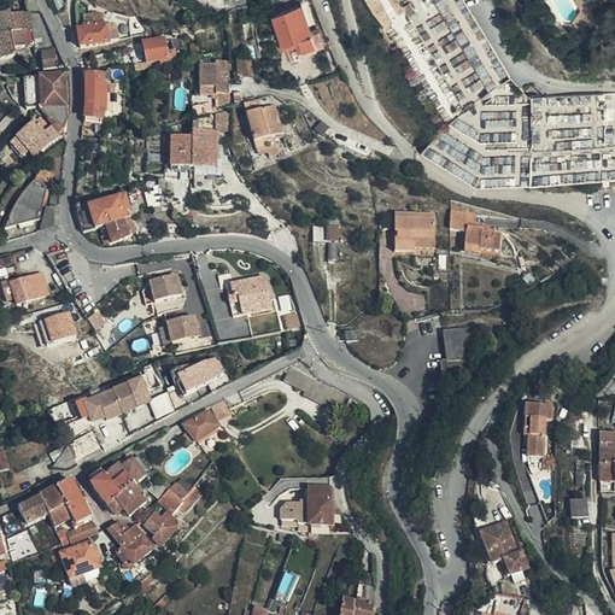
[(304,0),(297,0),(279,7),(290,41),(300,37),(303,45),(318,39),(304,0)]
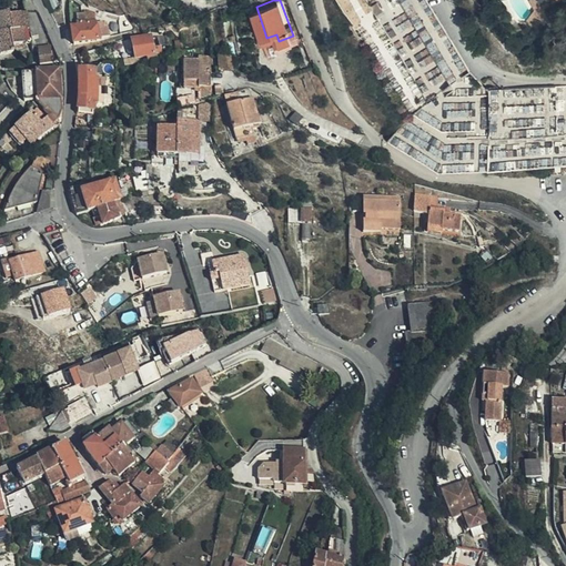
[(62,1),(52,6),(54,11),(59,20),(64,18),(62,1)]
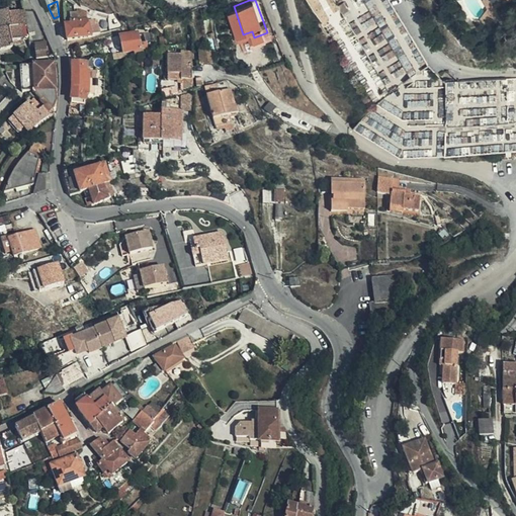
[(7,10),(6,7),(0,8),(0,46),(30,39),(23,6),(7,10)]
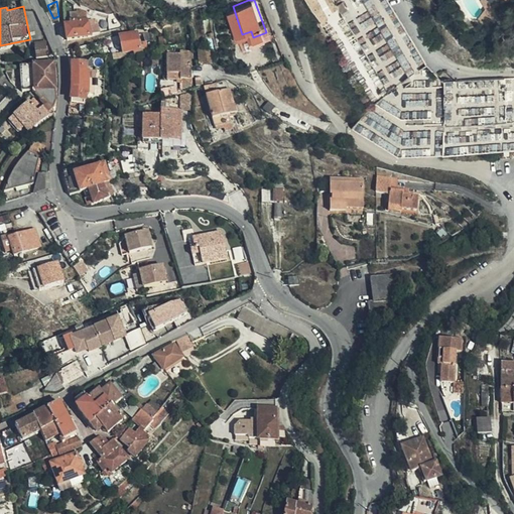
[(242,34),(233,6),(229,7),(239,35),(242,34)]
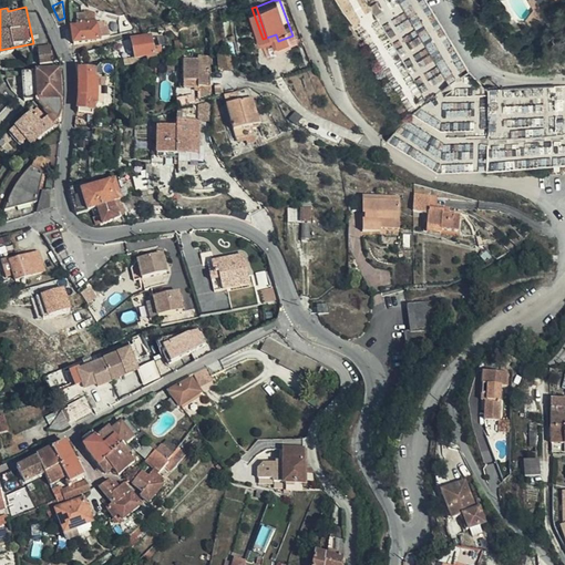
[(71,26),(74,40),(99,36),(96,23),(100,23),(99,19),(95,19),(95,18),(93,18),(92,14),(91,13),(86,14),(88,18),(80,19),(81,23),(71,26)]
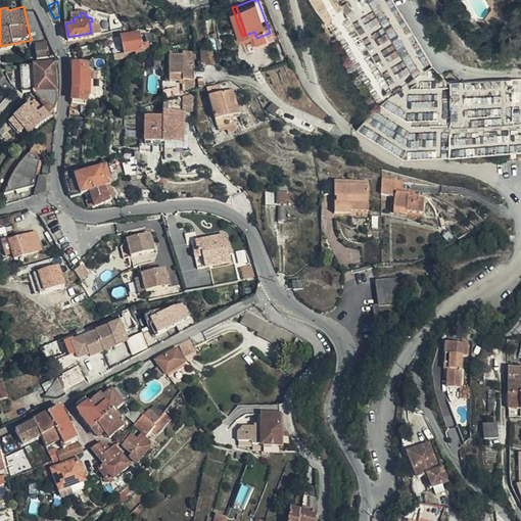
[(143,42),(140,28),(122,33),(126,50),(148,44),(147,41),(143,42)]
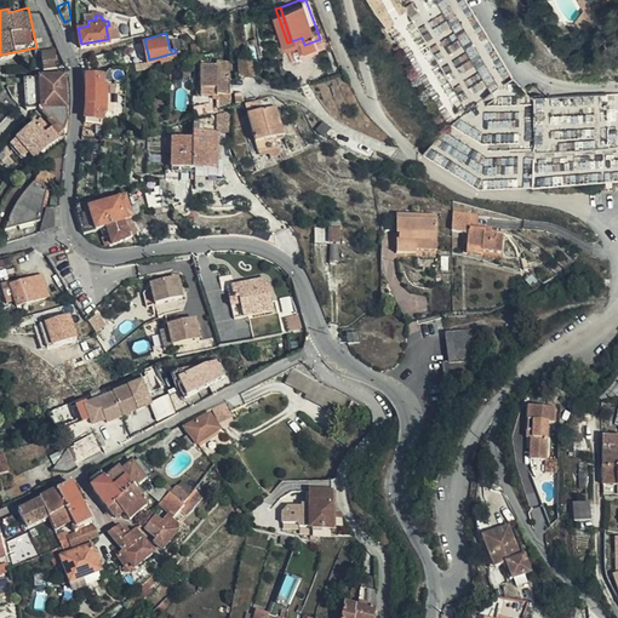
[(41,52),(43,66),(57,64),(55,52),(41,52)]
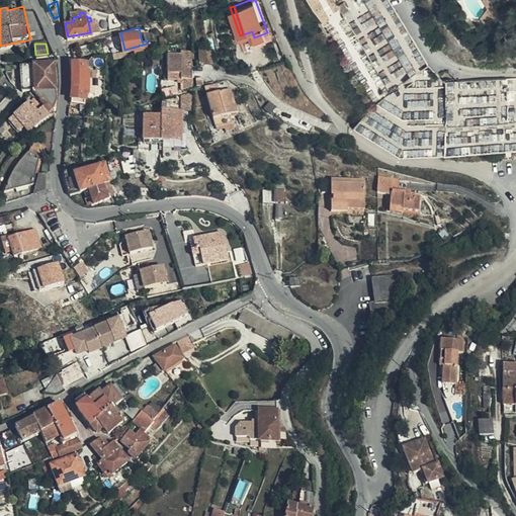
[(166,52),(167,70),(179,70),(179,74),(190,74),(189,47),(179,47),(179,51),(166,52)]
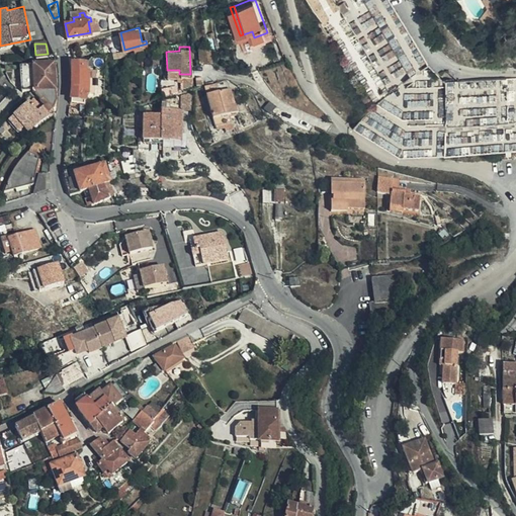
[(203,67),(215,65),(211,53),(200,55),(203,67)]
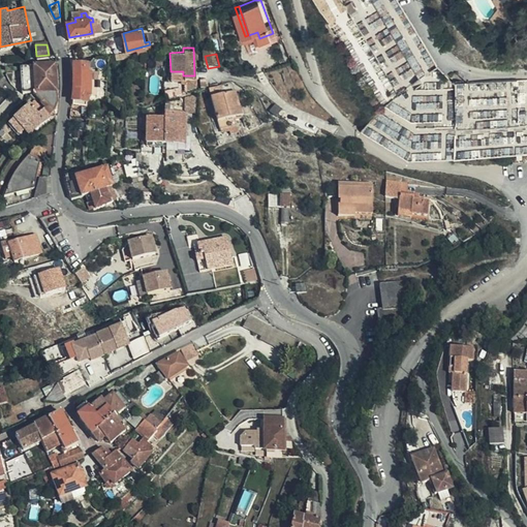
[(56,71),(56,62),(45,63),(45,72),(56,71)]
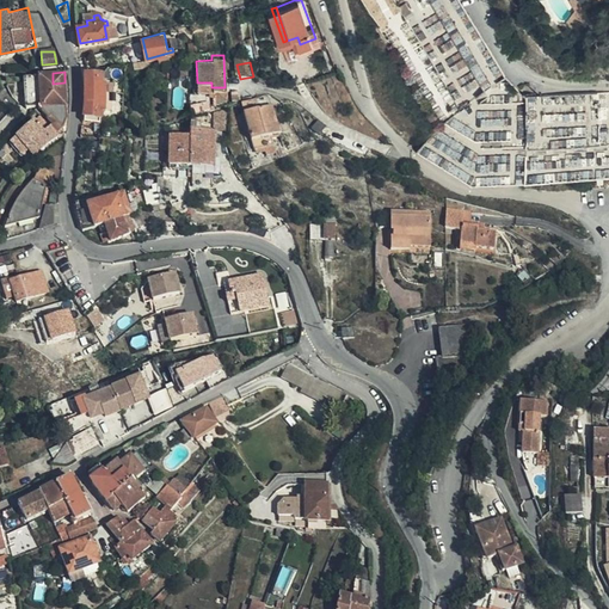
[(44,103),(66,103),(65,82),(53,84),(53,73),(25,73),(26,104),(42,104),(43,103),(44,103)]
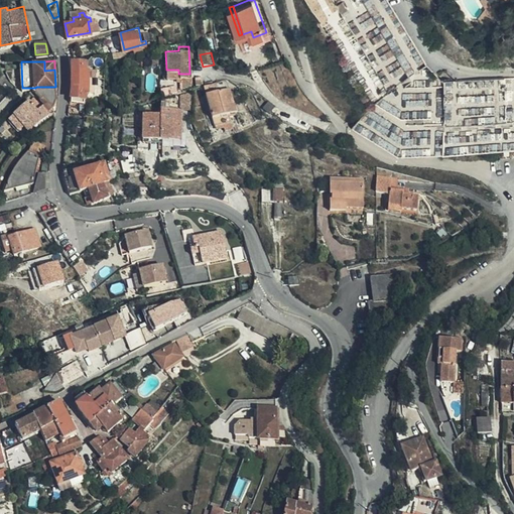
[(86,61),(69,62),(70,84),(70,96),(85,96),(86,91),(89,92),(89,86),(86,86),(87,72),(90,72),(90,68),(87,67),(86,61)]
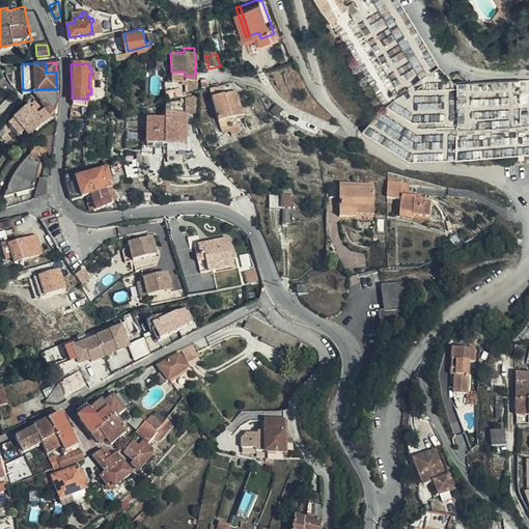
[(225,89),(223,80),(211,84),(212,94),(219,126),(235,121),(234,113),(243,111),(241,100),(235,101),(233,88),(225,89)]
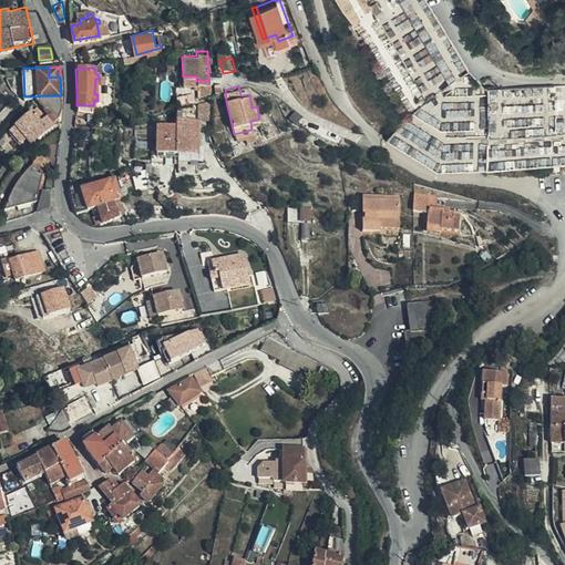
[(62,109),(61,95),(41,95),(40,95),(59,117),(60,113),(62,109)]
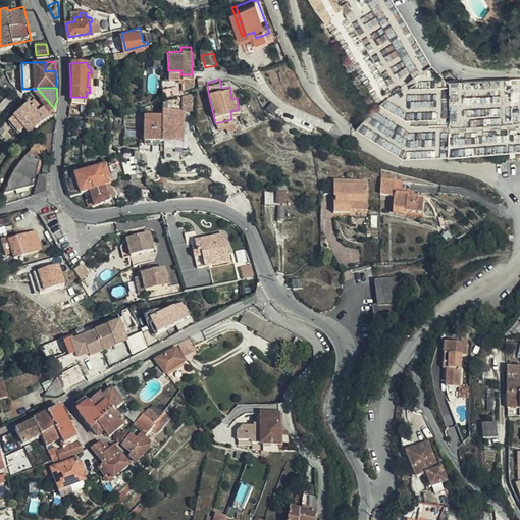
[(106,97),(106,88),(94,88),(94,97),(106,97)]
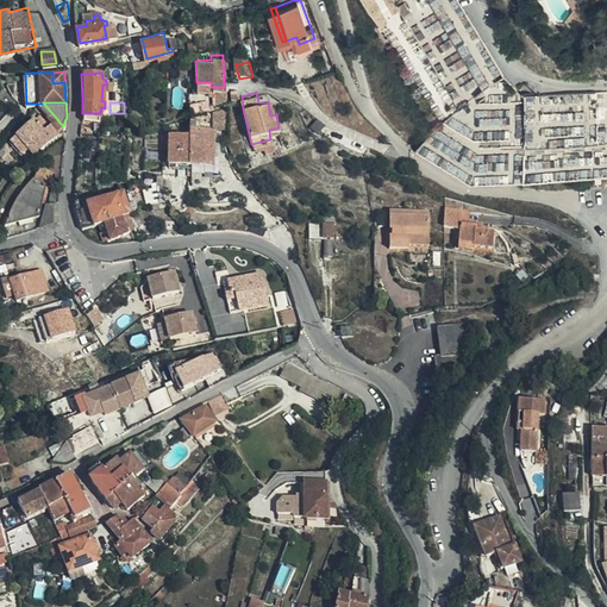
[(33,154),(61,131),(51,121),(44,129),(33,117),(16,132),(33,154)]
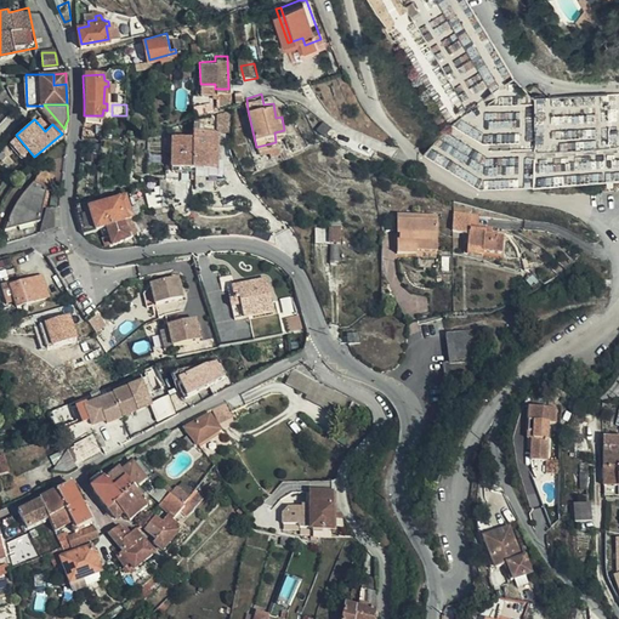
[(210,158),(219,159),(220,129),(194,128),(194,135),(174,135),(172,165),(210,166),(210,158)]
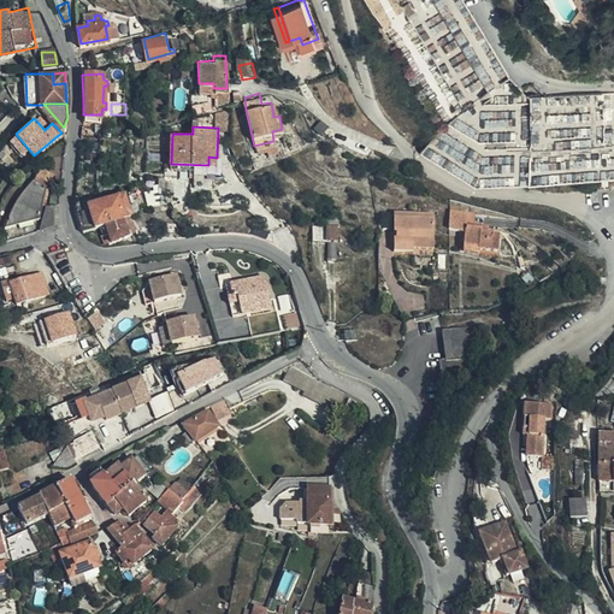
[(566,184),(613,181),(613,152),(576,154),(576,161),(565,161),(566,184)]
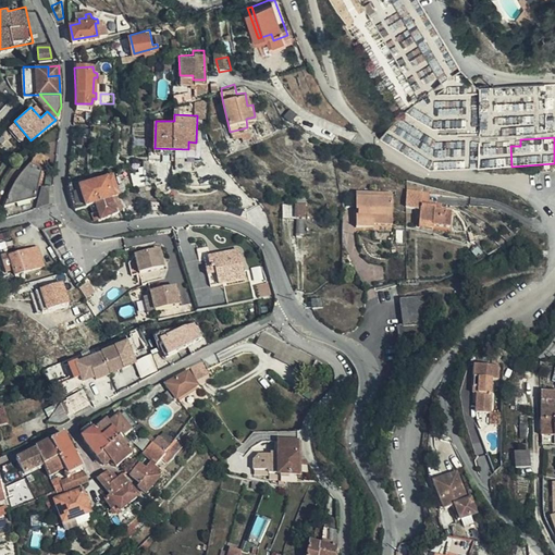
[(4,205),(35,196),(41,165),(31,161),(26,167),(20,175),(13,183),(10,193),(4,205)]
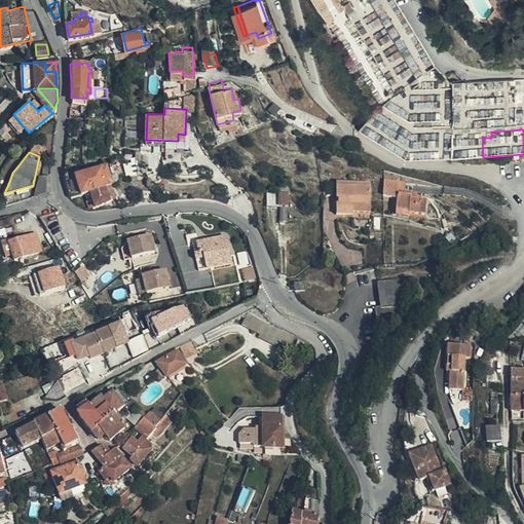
[(64,179),(69,197),(83,192),(89,191),(107,186),(113,184),(108,166),(64,179)]
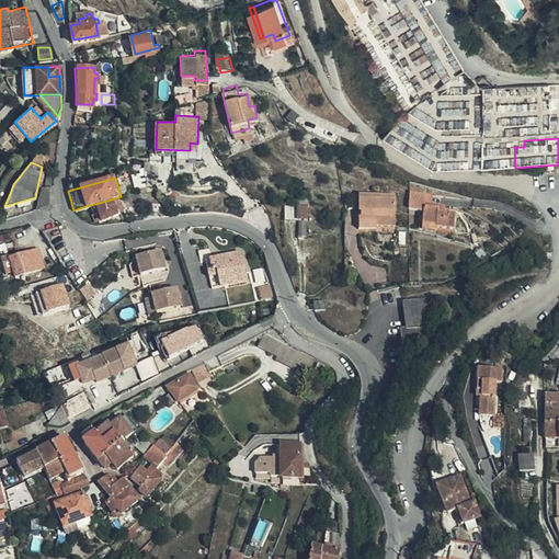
[(373,216),(390,220),(396,189),(360,183),(354,213),(373,216)]
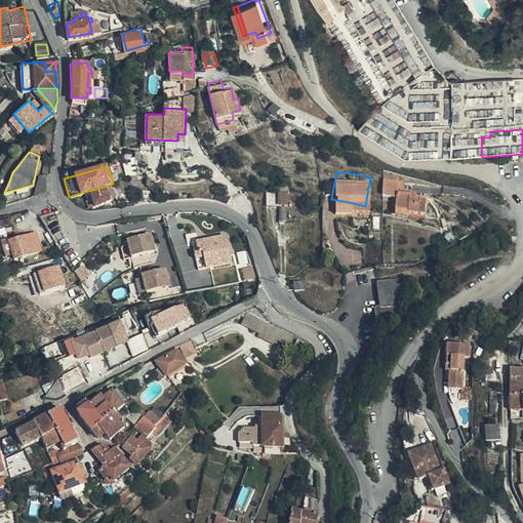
[(35,196),(49,191),(50,175),(39,174),(35,196)]
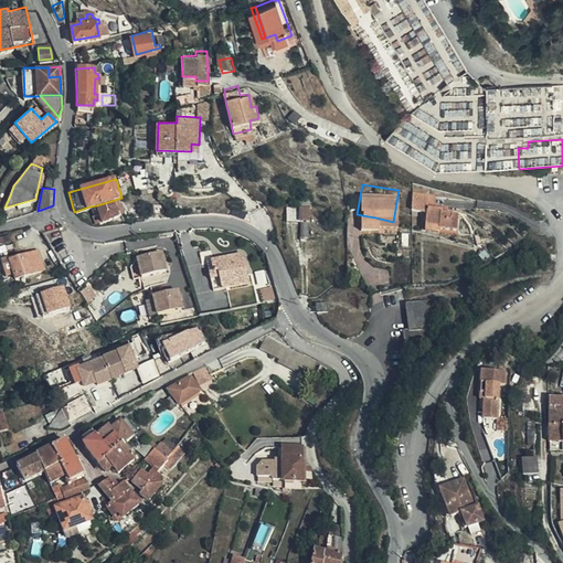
[(428,192),(411,191),(411,206),(425,208),(424,221),(438,223),(438,225),(456,226),(457,211),(446,209),(439,208),(441,202),(434,201),(428,201),(428,192)]
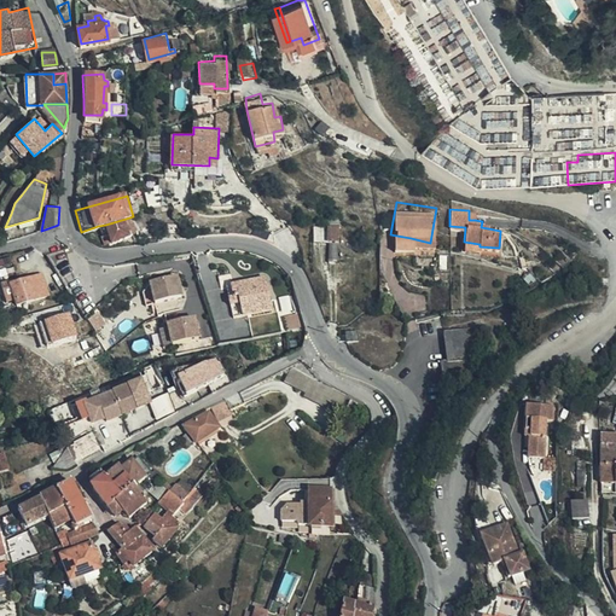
[(108,233),(100,234),(103,242),(109,240),(109,243),(131,237),(126,219),(105,225),(108,233)]
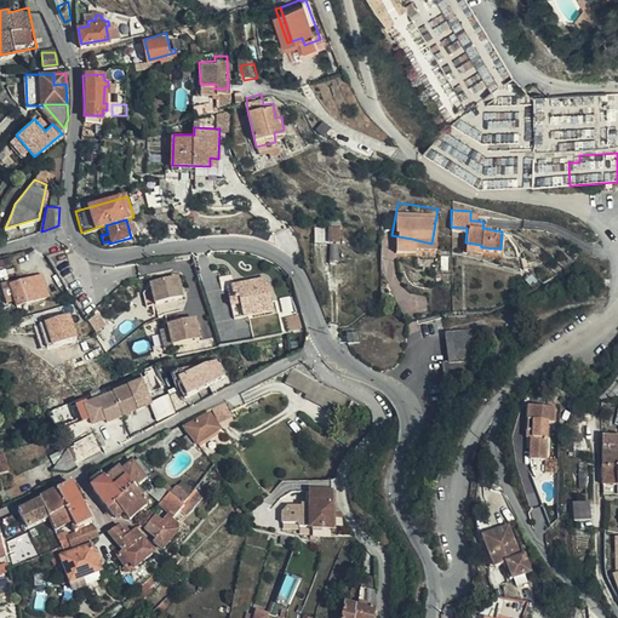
[(175,221),(166,219),(165,235),(175,235),(175,221)]
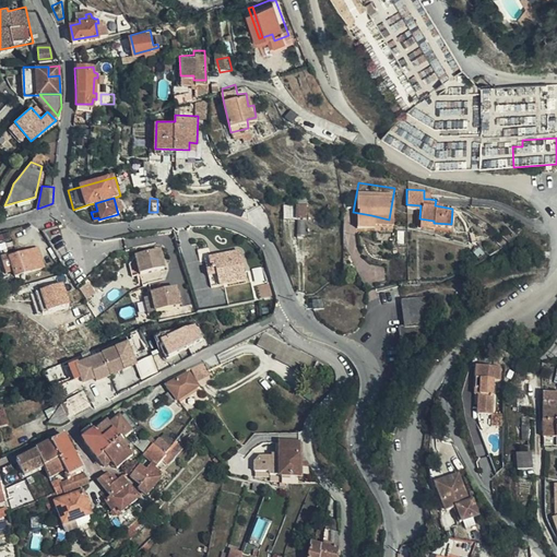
[(294,201),(284,202),(284,214),(294,214),(294,201)]
